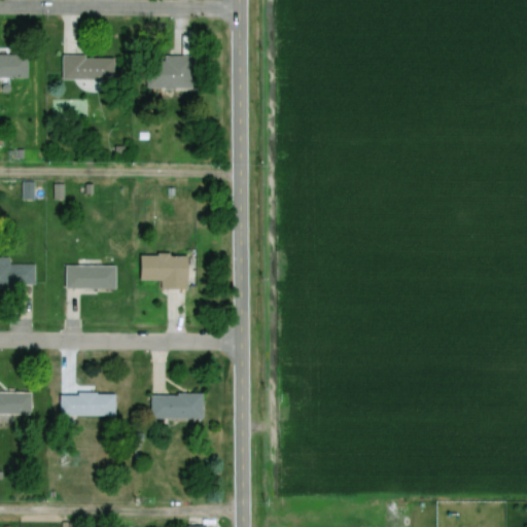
[(0,54),(27,55),(27,78),(9,78),(9,84),(2,84),(2,78),(0,78),(0,54)]
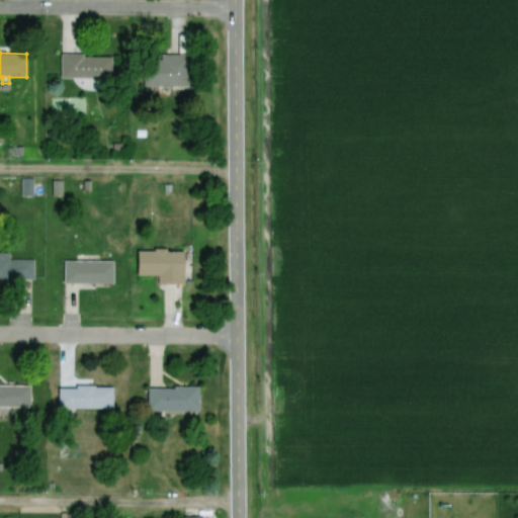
[(59,54),(83,54),(83,57),(110,57),(111,78),(60,78),(59,54)]
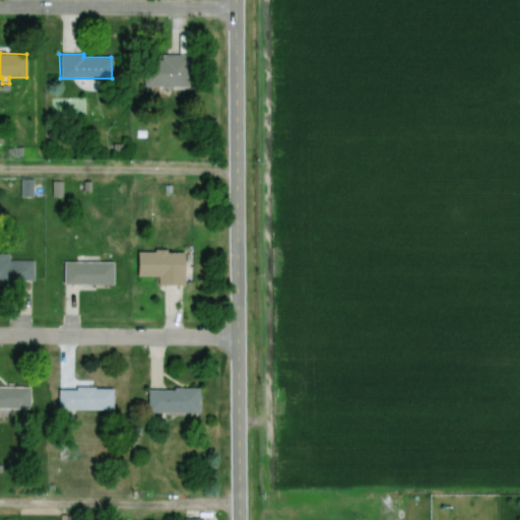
[(111,144),(122,144),(122,152),(111,152),(111,144)]
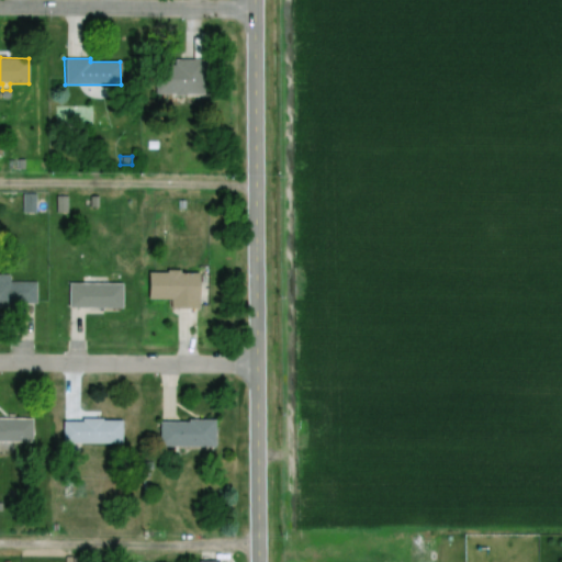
[(22,193),(36,193),(36,214),(22,214),(22,193)]
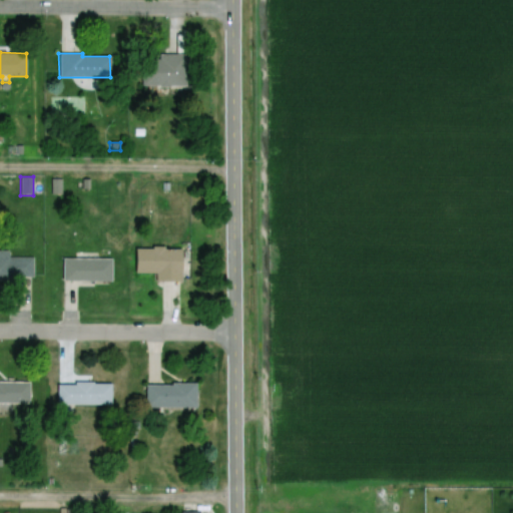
[(50,178),(61,178),(62,193),(50,194),(50,178)]
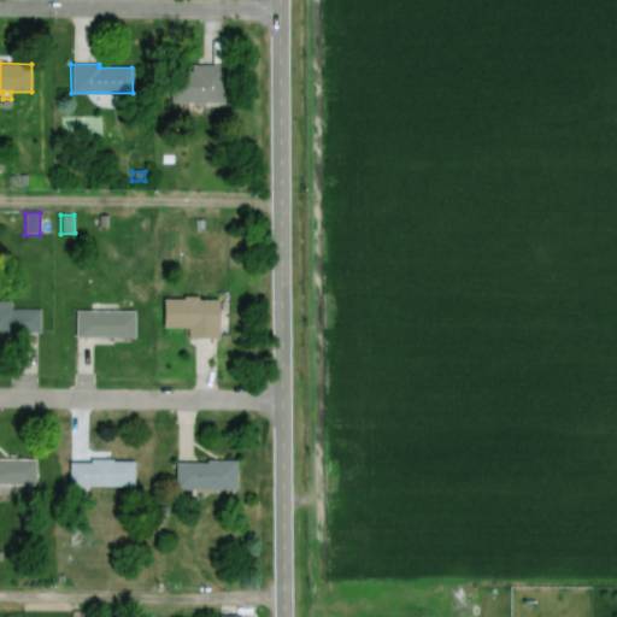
[(159,300),(216,299),(217,339),(187,340),(187,328),(160,329),(159,300)]
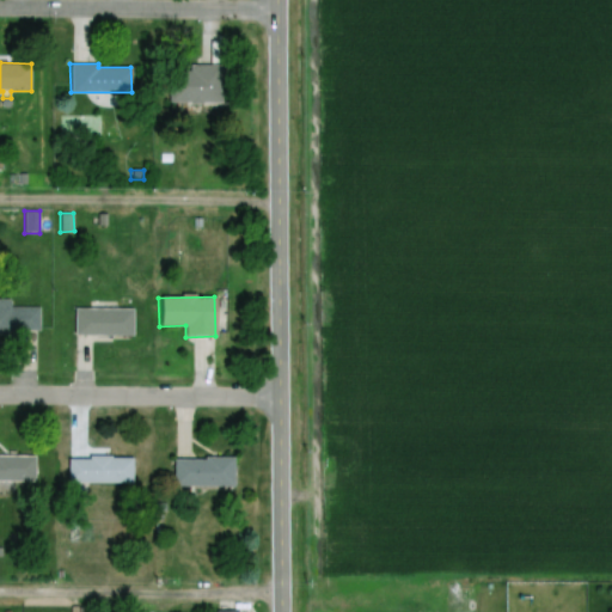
[(0,298),(11,298),(11,306),(40,306),(40,331),(11,331),(11,335),(0,335),(0,298)]
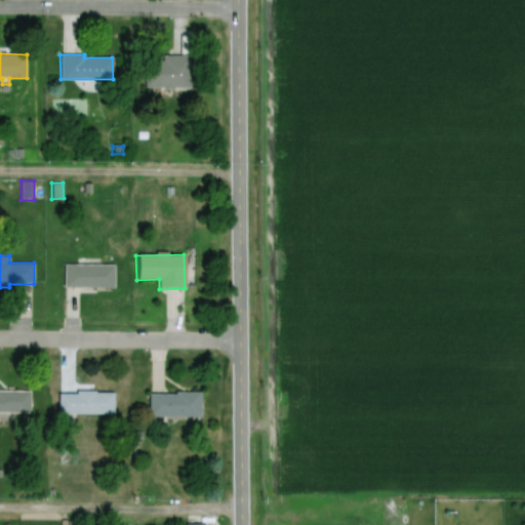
[(64,265),(113,265),(113,287),(64,288),(64,265)]
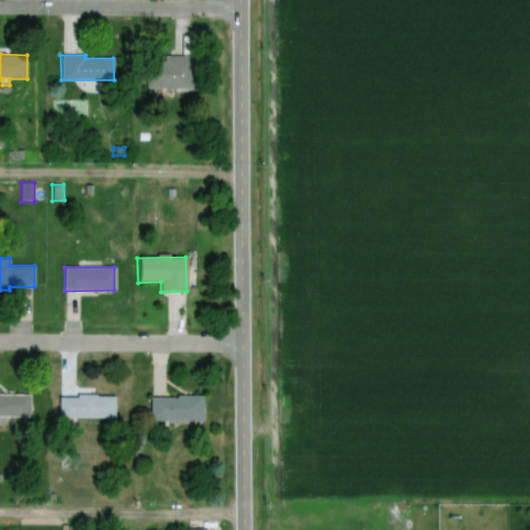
[(0,394),(31,395),(31,414),(0,414),(0,394)]
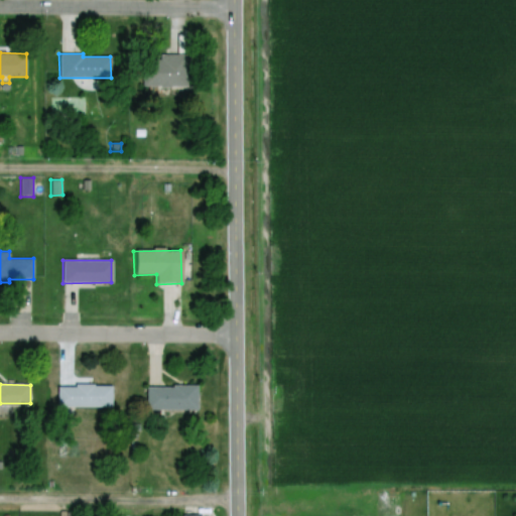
[(58,386),(111,386),(111,404),(58,404),(58,386)]
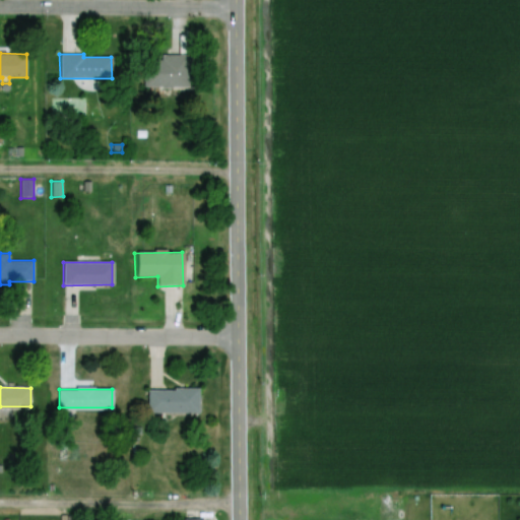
[(146,390),(199,391),(199,409),(146,409),(146,390)]
